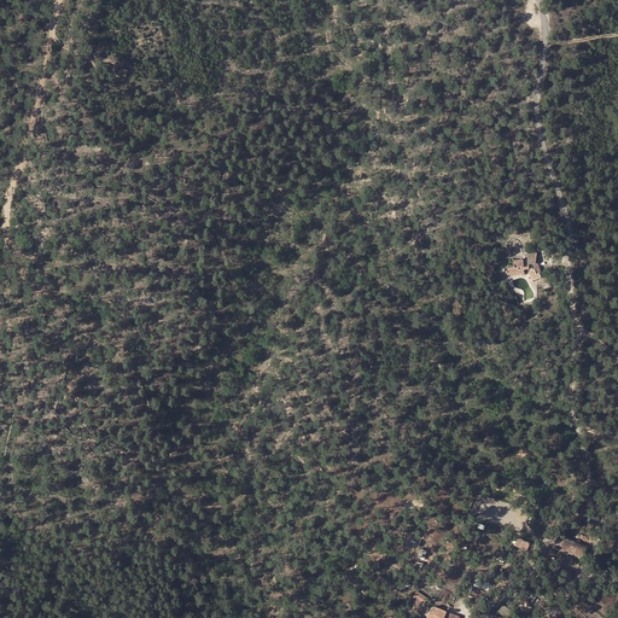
[(512,269),(506,269),(506,274),(519,273),(519,269),(524,269),(524,270),(529,270),(529,267),(534,267),(535,272),(530,272),(531,277),(534,277),(535,280),(543,278),(542,274),(540,274),(538,270),(541,269),(540,263),(537,264),(536,260),(537,256),(529,252),(529,262),(518,263),(518,261),(511,261),(512,269)]
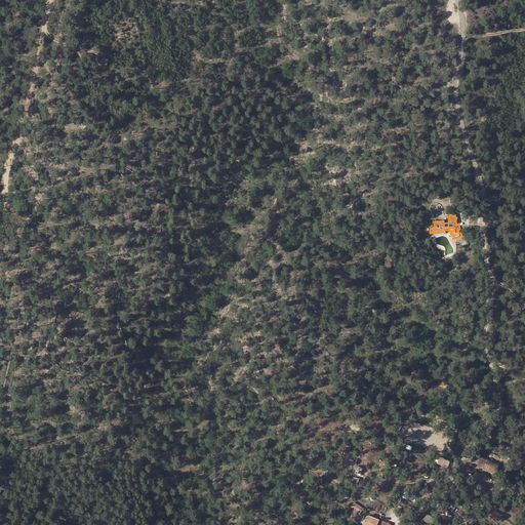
[(444,473),(450,460),(439,455),(434,468),(444,473)]
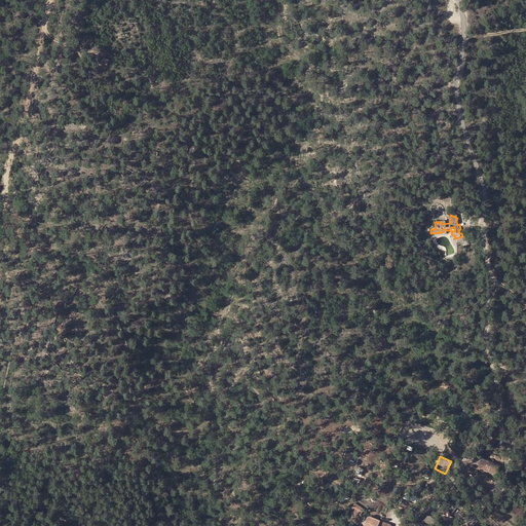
[(494,477),(498,467),(474,457),(470,466),(494,477)]
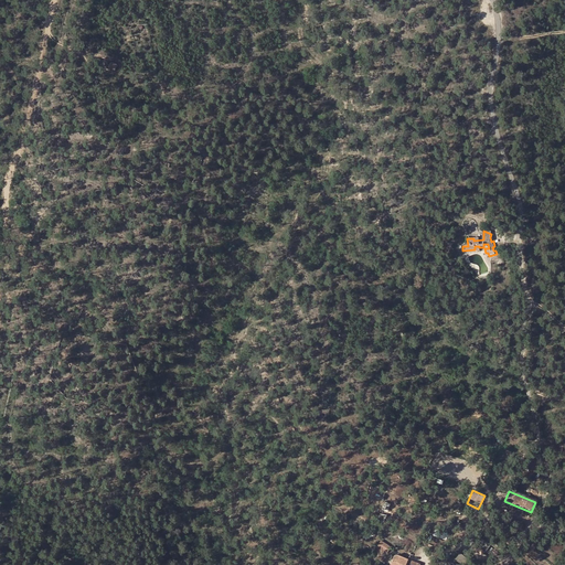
[(478,544),(482,539),(491,545),(504,555),(509,550),(483,531),(475,541),(478,544)]
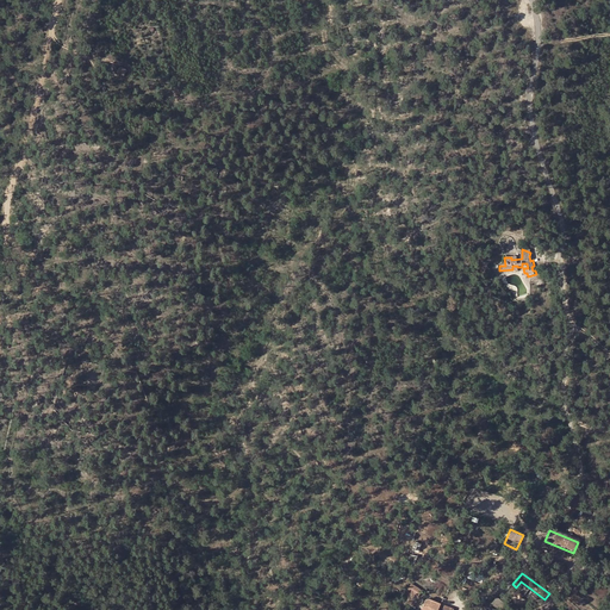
[(526,595),(530,589),(521,582),(516,587),(526,595)]
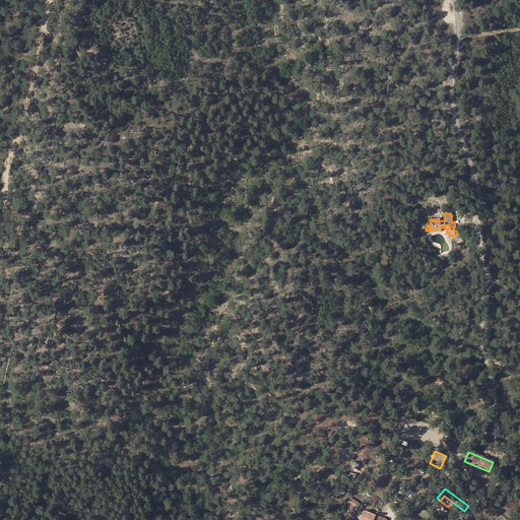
[(365,509),(360,519),(374,519),(375,519),(377,515),(365,509)]
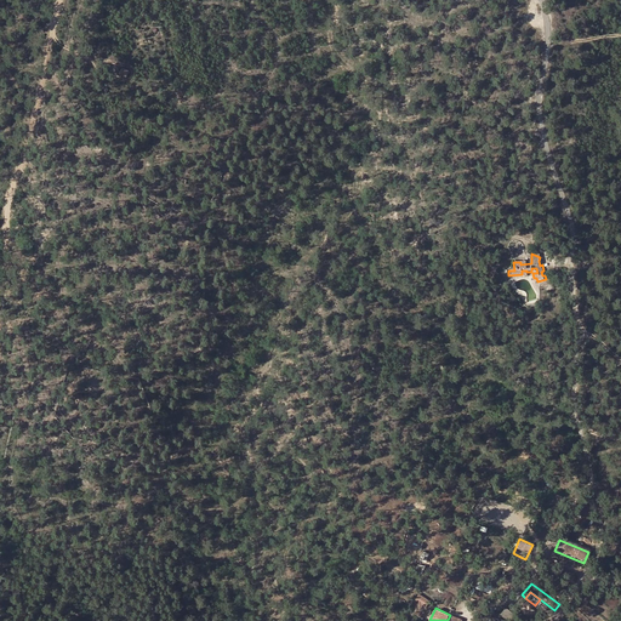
[(501,615),(508,620),(522,620),(506,608),(501,615)]
